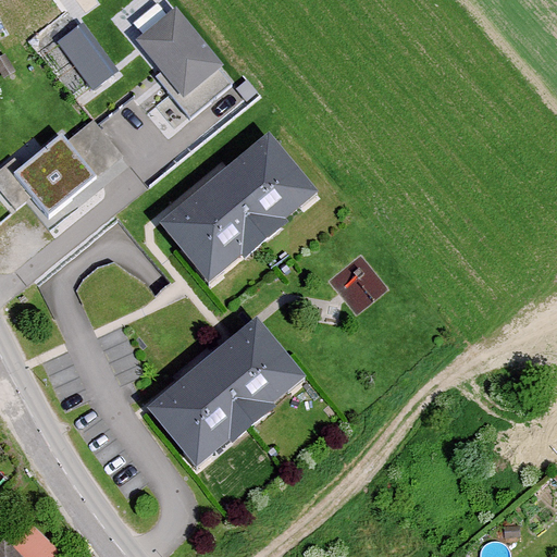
[(219,64),(174,11),(136,41),(181,96),(219,64)]
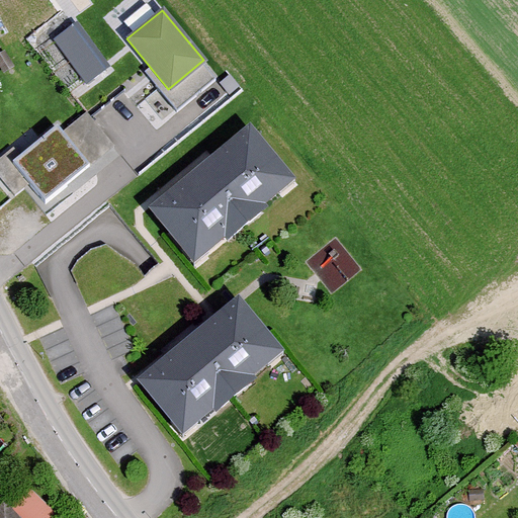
[(78,26),(53,44),(85,90),(110,73),(78,26)]
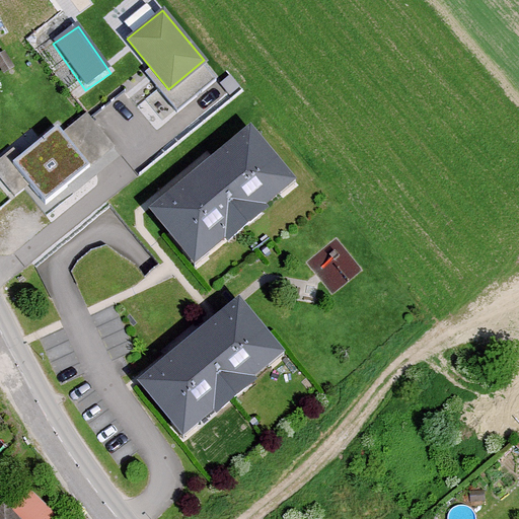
[(239,87),(229,75),(220,83),(230,95),(239,87)]
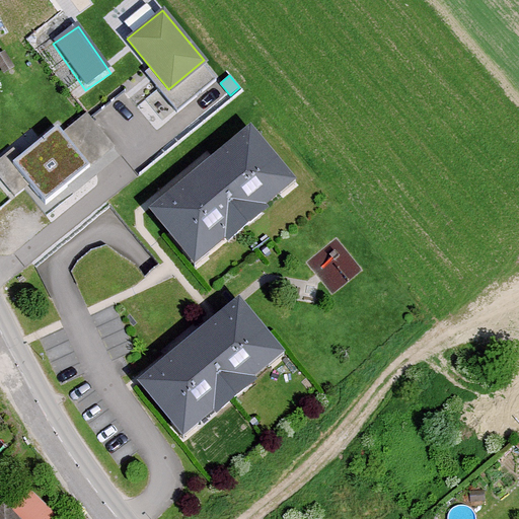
[(113,146),(85,112),(61,131),(55,123),(16,154),(10,147),(0,155),(0,178),(14,196),(27,184),(43,203),(113,146)]
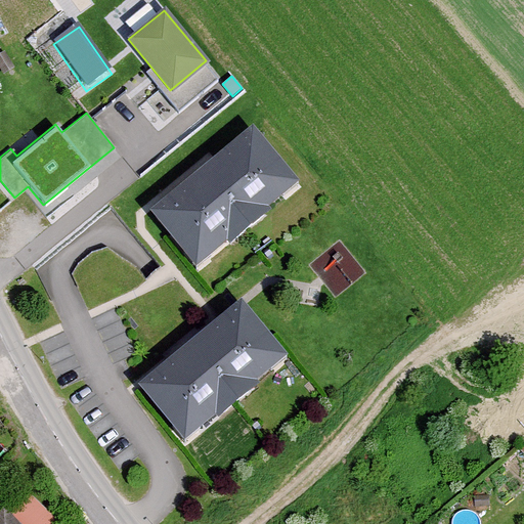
[(294,179),(253,130),(217,160),(213,164),(157,210),(198,259),(294,179)]
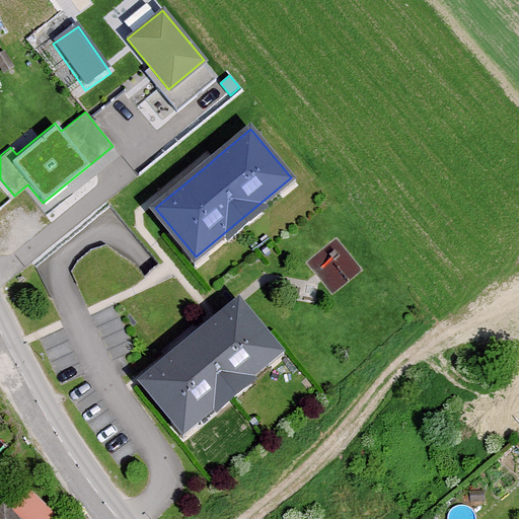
[(241,303),(139,384),(178,434),(281,353),(241,303)]
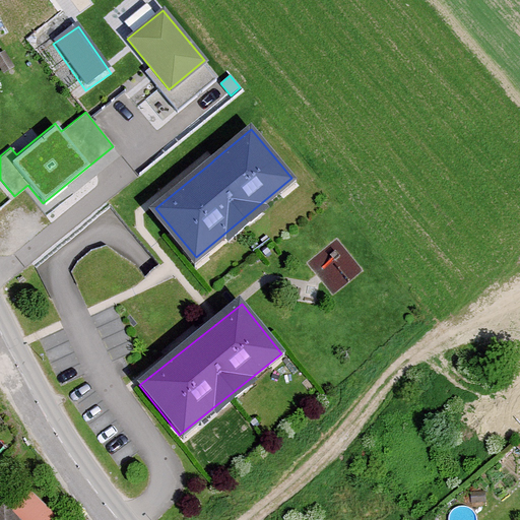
[(16,519),(1,505),(0,506),(0,519),(16,519)]
